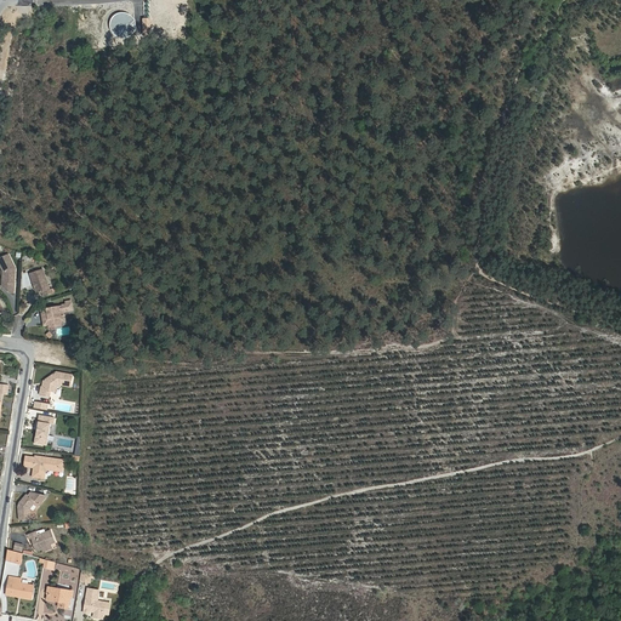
[(132,34),(135,30),(136,27),(136,23),(135,18),(132,15),(129,12),(125,11),(120,12),(117,13),(113,16),(112,20),(110,24),(110,28),(113,32),(117,35),(120,36),(124,38),(129,36),(132,34)]
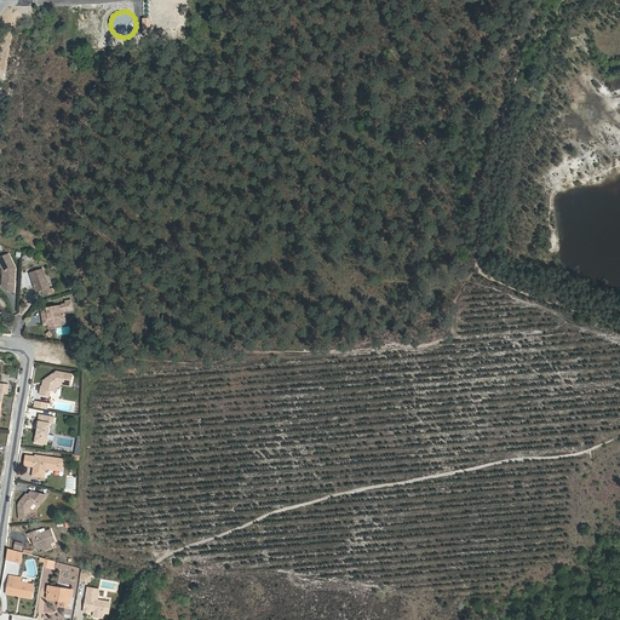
[(11,253),(0,258),(6,270),(5,285),(6,286),(10,287),(10,290),(11,292),(16,292),(17,268),(11,253)]
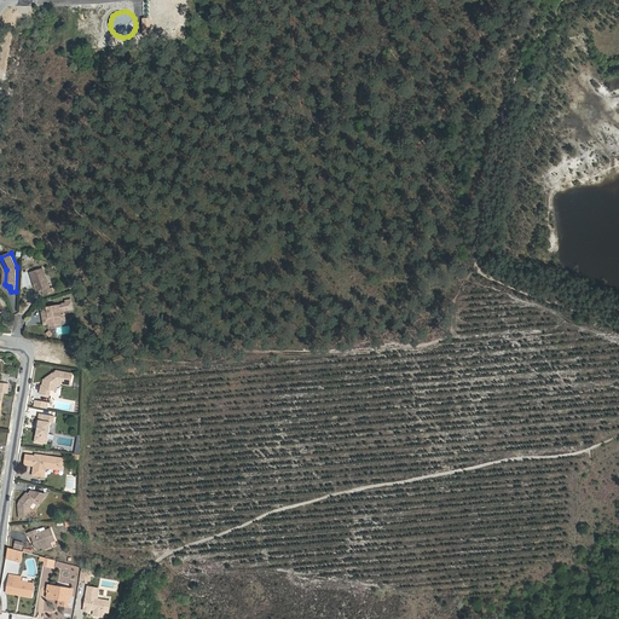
[(45,268),(33,272),(39,293),(52,289),(45,268)]
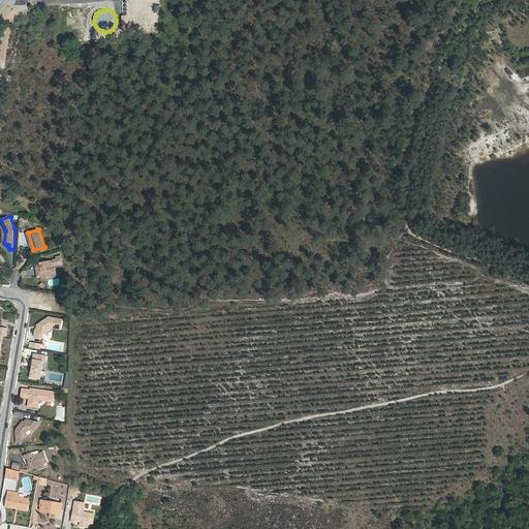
[(38,265),(39,269),(41,269),(42,272),(39,272),(40,277),(43,276),(44,276),(44,275),(52,274),(52,275),(53,275),(57,274),(56,271),(57,270),(57,268),(56,268),(55,261),(38,265)]
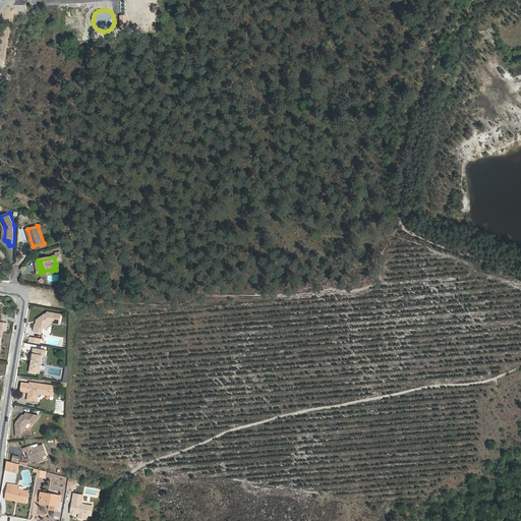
[(60,325),(62,315),(48,313),(40,319),(39,326),(37,325),(36,325),(35,332),(42,334),(43,329),(47,330),(48,326),(49,325),(51,323),(60,325)]
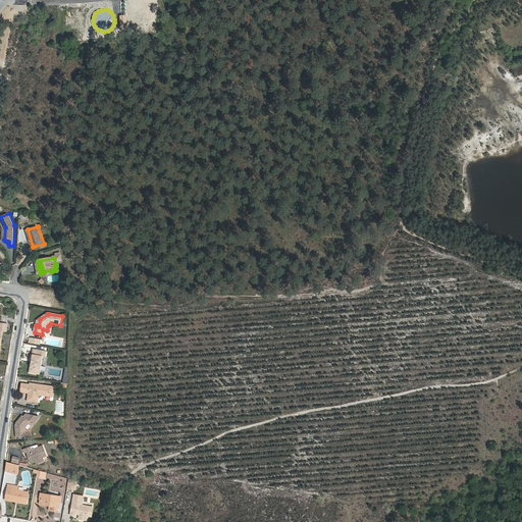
[(46,357),(47,352),(34,350),(33,355),(33,360),(34,360),(33,364),(32,363),(32,368),(31,368),(30,373),(40,375),(43,357),(46,357)]
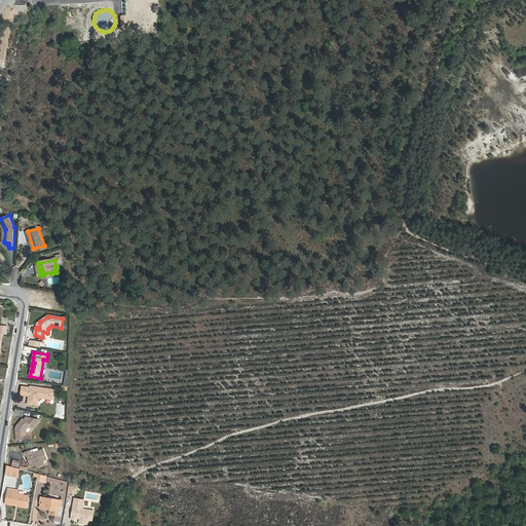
[(41,399),(50,400),(52,390),(38,387),(38,389),(24,387),(22,396),(30,397),(28,405),(37,406),(38,401),(41,399)]
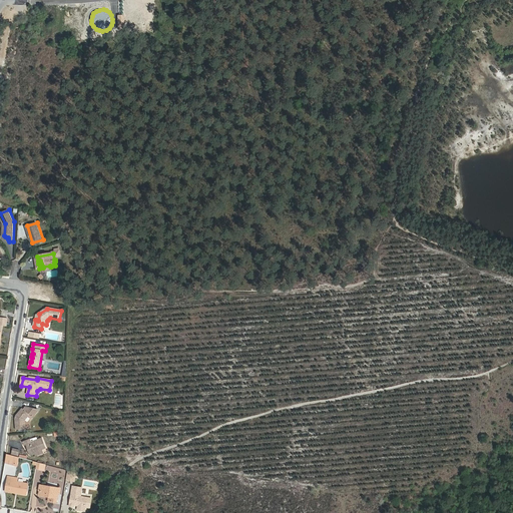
[(25,419),(29,414),(30,416),(34,415),(38,410),(37,409),(26,407),(24,410),(22,408),(16,416),(17,418),(17,419),(15,420),(16,430),(25,429),(25,419)]
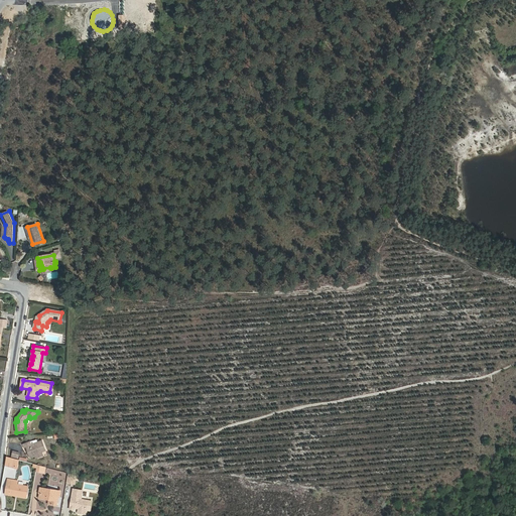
[(29,441),(22,444),(24,448),(25,447),(29,458),(30,459),(35,457),(36,454),(39,453),(40,453),(46,450),(42,440),(31,445),(29,441)]
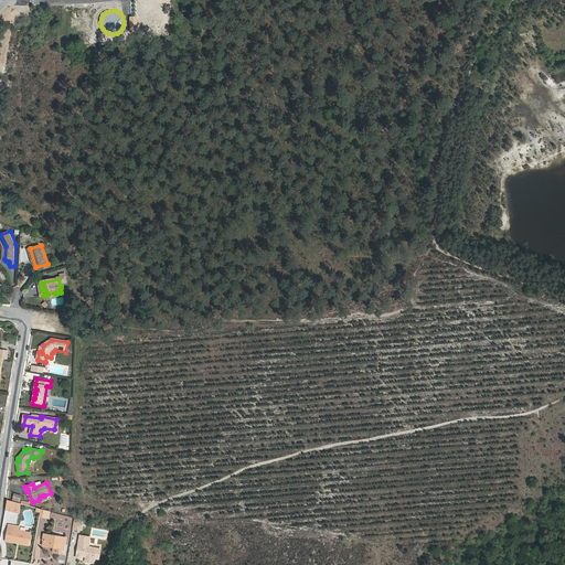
[(6,510),(16,511),(18,503),(12,501),(7,500),(6,510)]
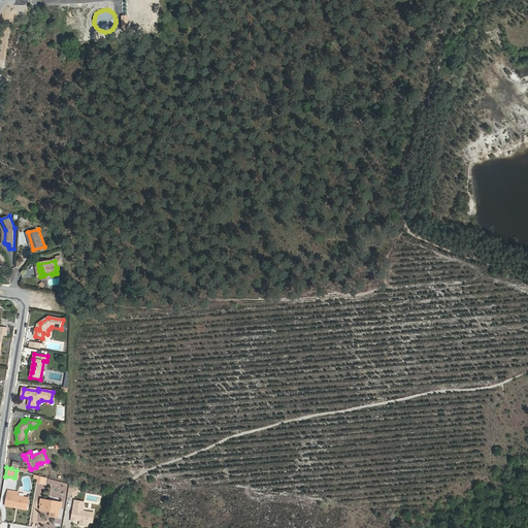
[(14,492),(11,505),(19,506),(18,508),(27,509),(29,498),(18,496),(18,493),(14,492)]
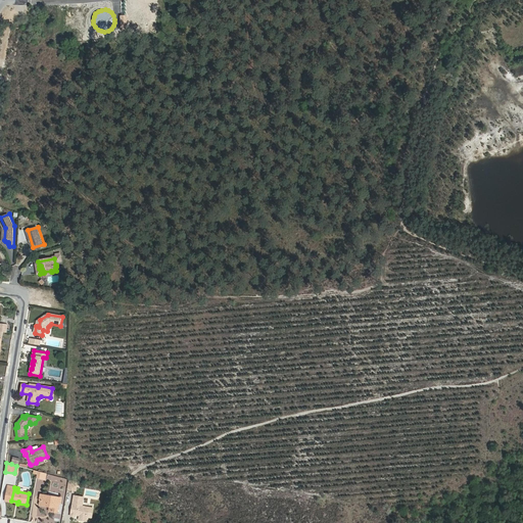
[(42,494),(41,500),(44,501),(43,506),(51,507),(50,511),(56,512),(58,504),(60,504),(61,497),(42,494)]
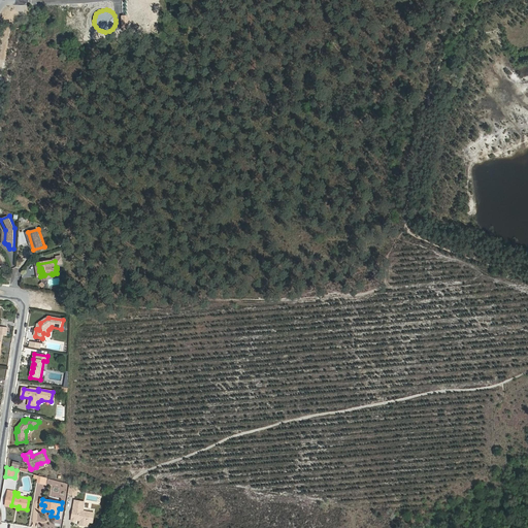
[(76,521),(76,520),(76,519),(78,519),(79,521),(89,522),(90,513),(84,512),(85,502),(75,500),(71,521),(76,521)]
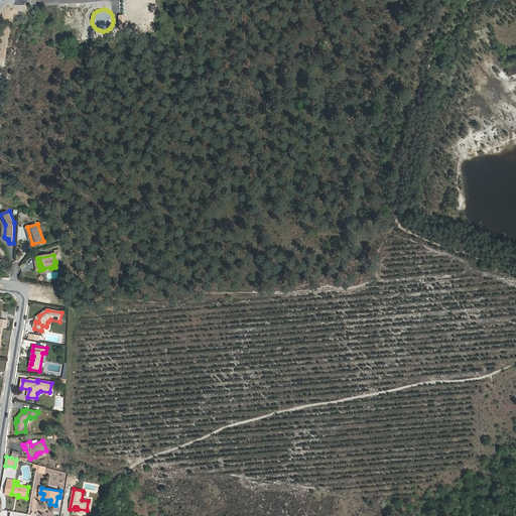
All buildings are outlined.
